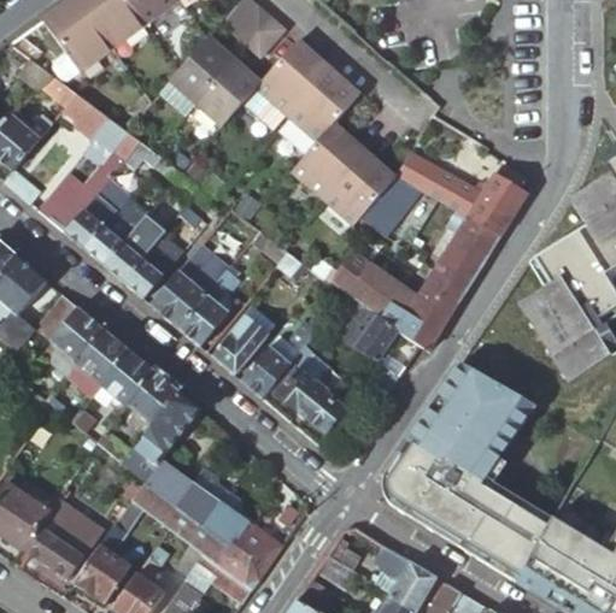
[(68,0),(59,6),(41,21),(80,71),(111,47),(76,0),(68,0)]
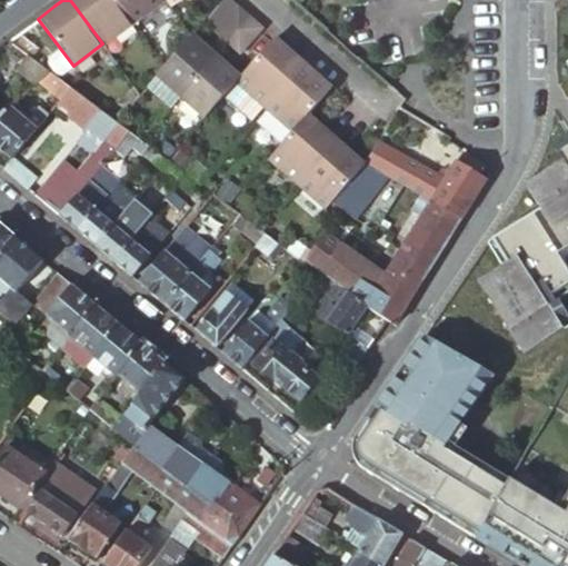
[(70,0),(102,43),(133,21),(118,0),(70,0)]
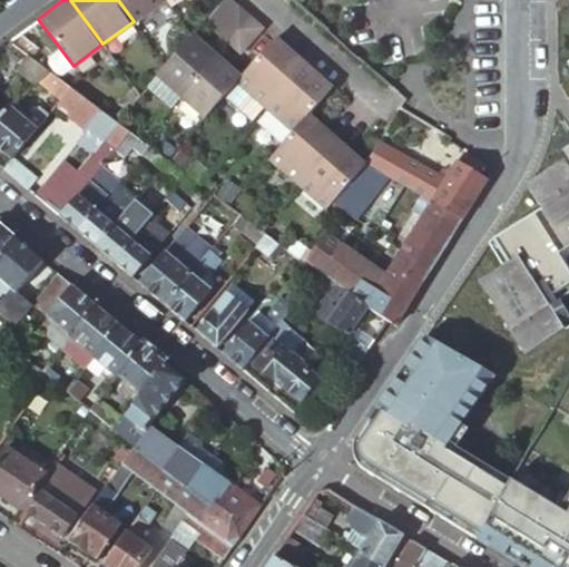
[(118,0),(134,21),(163,0),(118,0)]
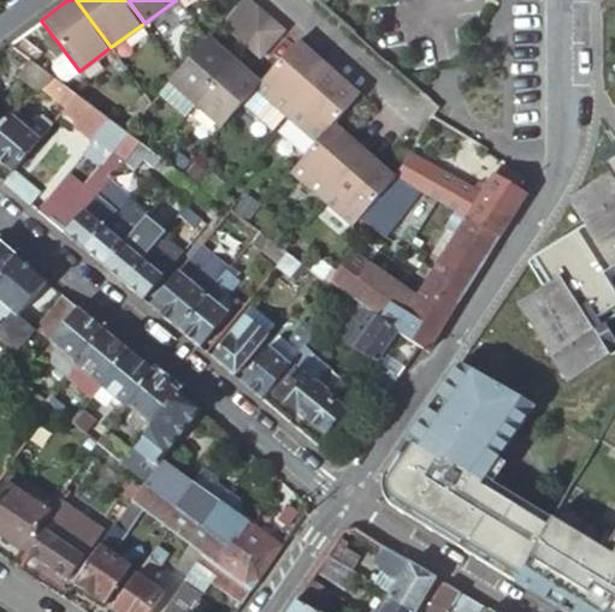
[(231,33),(244,45),(246,45),(270,17),(256,5),(231,33)]
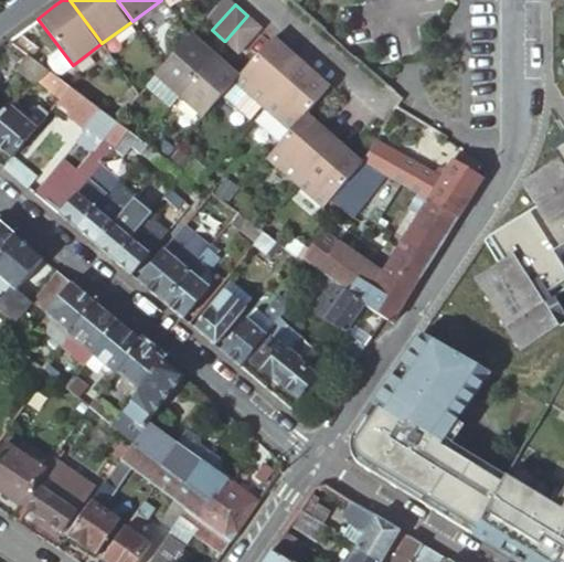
[(225,41),(224,41),(236,52),(259,27),(247,16),(225,41)]
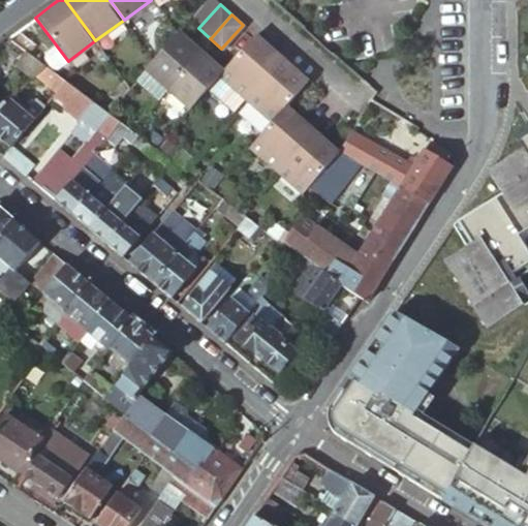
[(178,30),(177,32),(153,59),(144,68),(166,88),(200,51),(178,30)]
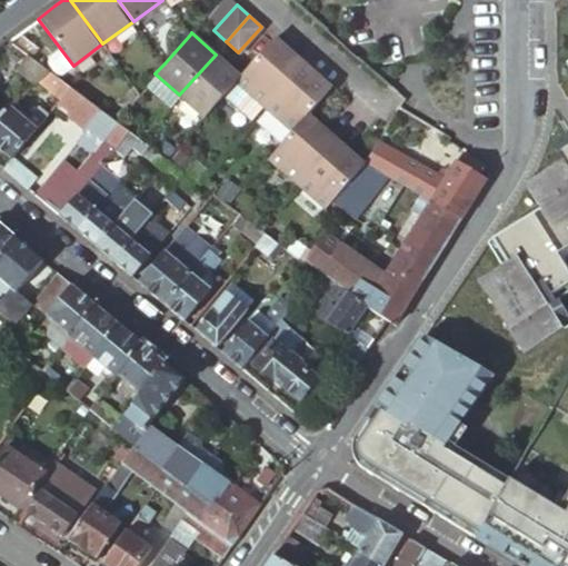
[(272,36),(238,75),(235,79),(263,105),(301,61),(272,36)]
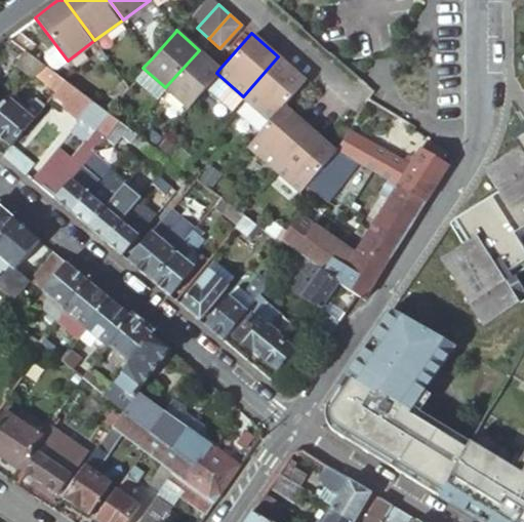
[(199,50),(165,87),(188,107),(216,73),(219,69),(199,50)]
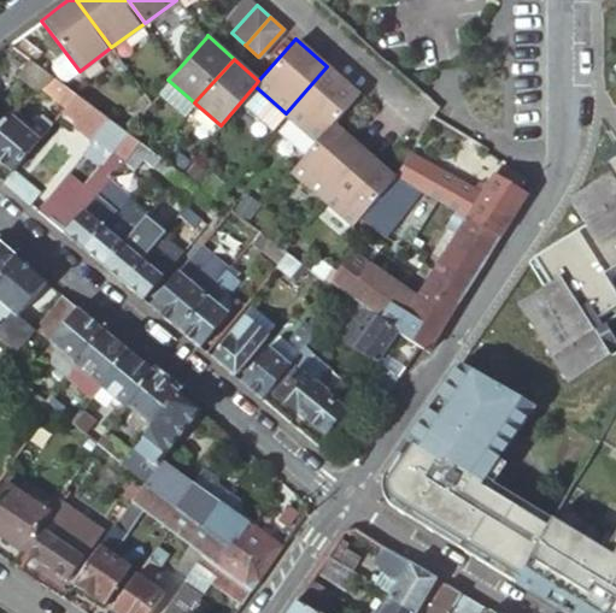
[(44,87),(56,77),(35,63),(27,74),(44,87)]
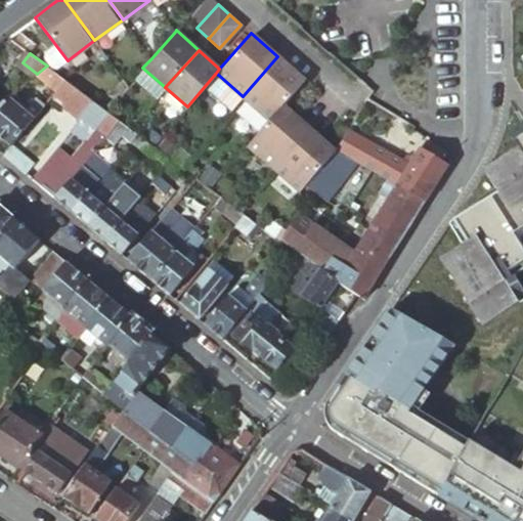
[(461,245),(445,255),(485,320),(522,296),(522,294),(511,275),(509,276),(506,270),(522,259),(522,251),(516,240),(512,233),(522,226),(522,54),(519,57),(522,63),(522,135),(514,141),(518,148),(488,166),(502,188),(496,191),(452,219),(467,242),(461,245)]
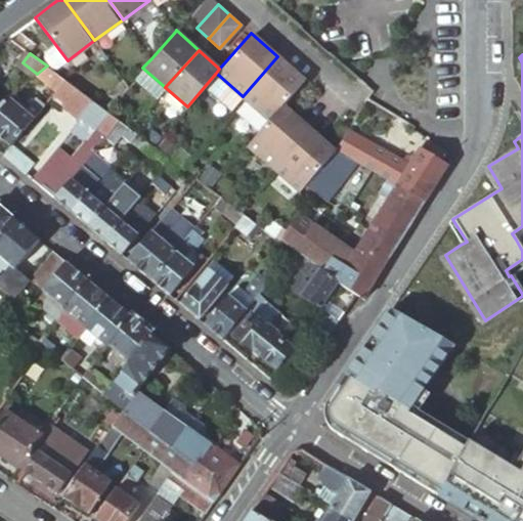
[(304,80),(277,56),(243,96),(268,120),(282,103),(304,80)]
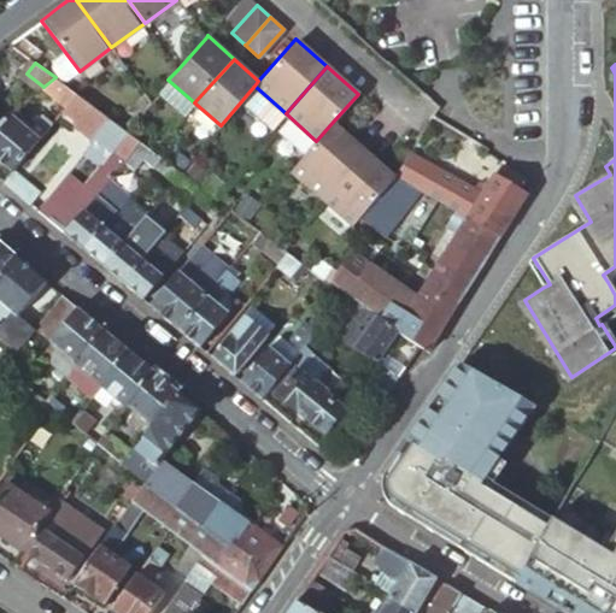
[(68,105),(77,94),(56,77),(44,87),(68,105)]
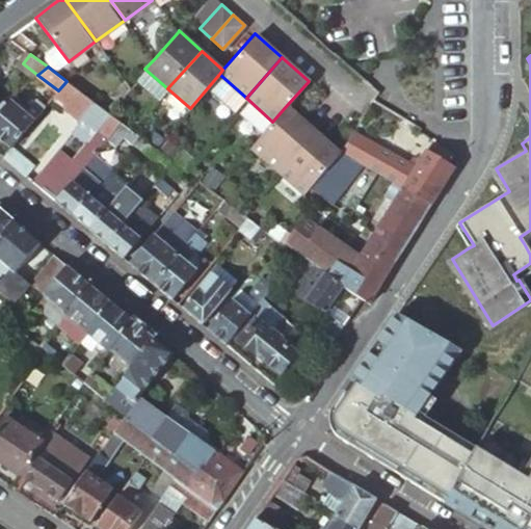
[(107,111),(67,81),(58,90),(56,94),(70,104),(67,108),(82,120),(85,126),(96,135),(90,140),(89,140),(75,157),(72,155),(51,178),(43,170),(31,182),(55,202),(91,157),(107,138),(121,122),(107,111)]
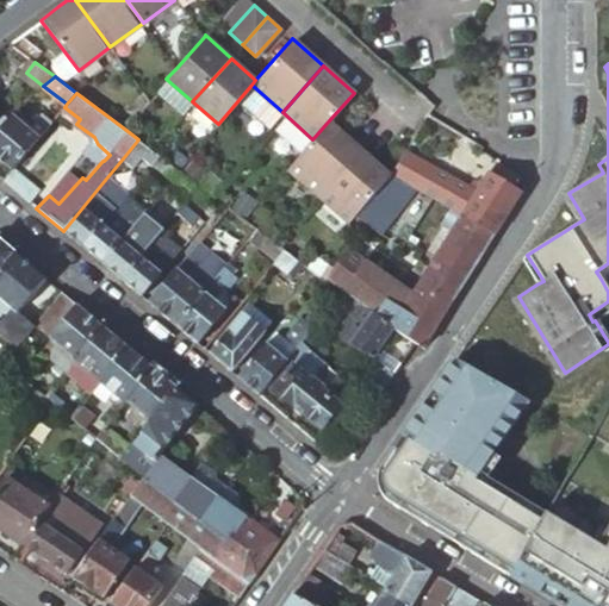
[(0,158),(12,169),(14,167),(41,136),(10,110),(6,113),(0,117),(0,158)]
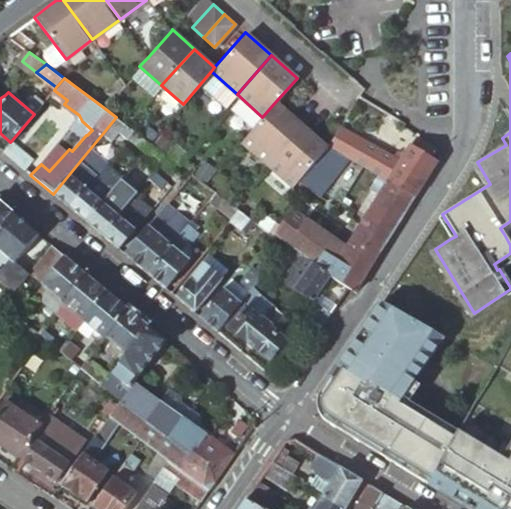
[(276,101),(262,117),(240,141),(267,164),(302,124),(276,101)]
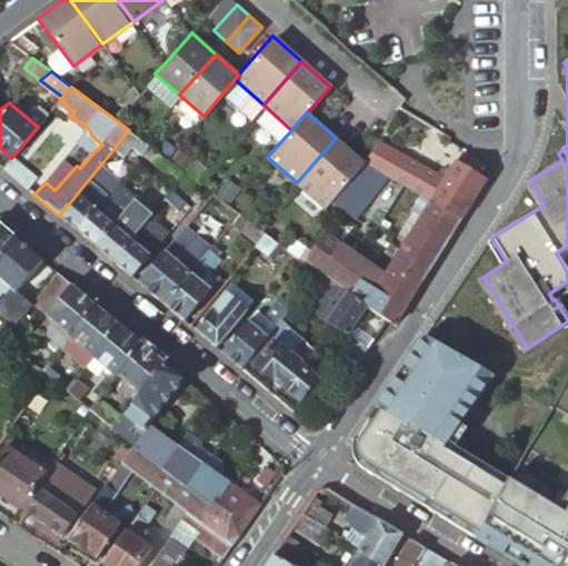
[(129,130),(115,148),(125,156),(133,145),(142,152),(149,145),(140,138),(129,130)]
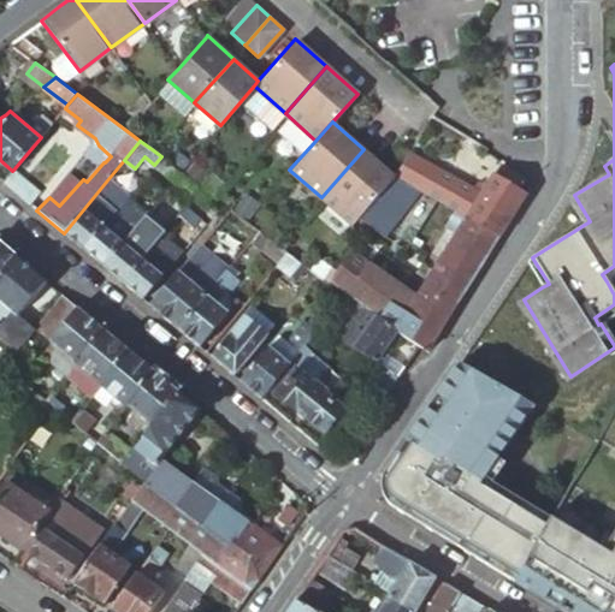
[(392,176),(364,149),(321,197),(350,224),(392,176)]
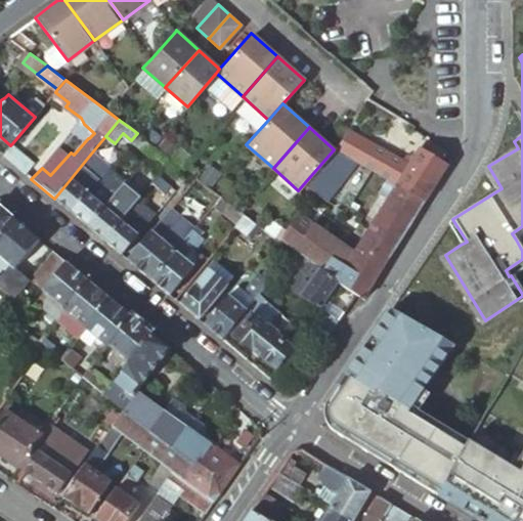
[(153,145),(137,133),(131,140),(162,164),(161,166),(166,169),(172,161),(153,145)]
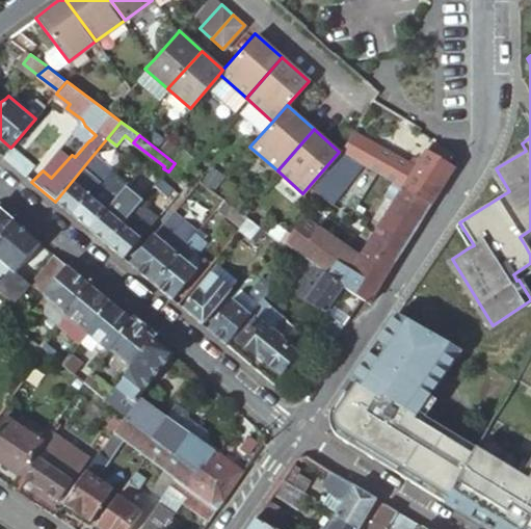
[(433,136),(401,187),(430,204),(453,168),(446,164),(452,155),(451,153),(432,141),(435,137),(433,136)]
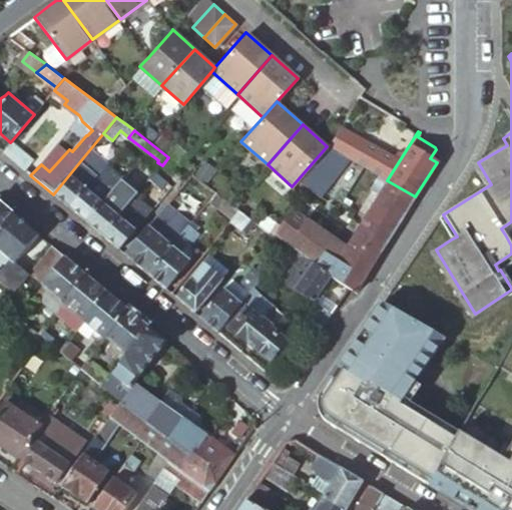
[(12,140),(10,142),(2,151),(24,169),(33,158),(12,140)]
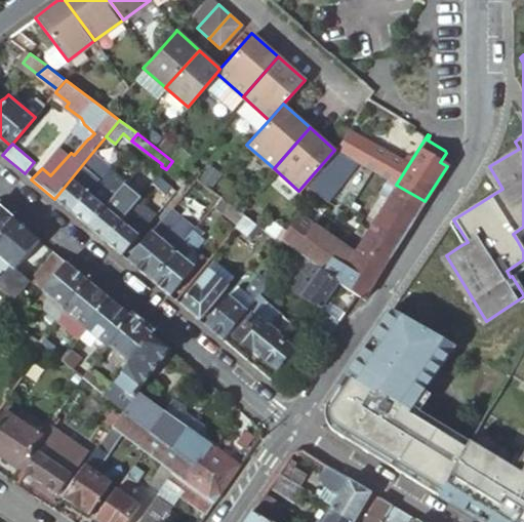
[(341,148),(338,154),(345,158),(347,155),(349,152),(341,148)]
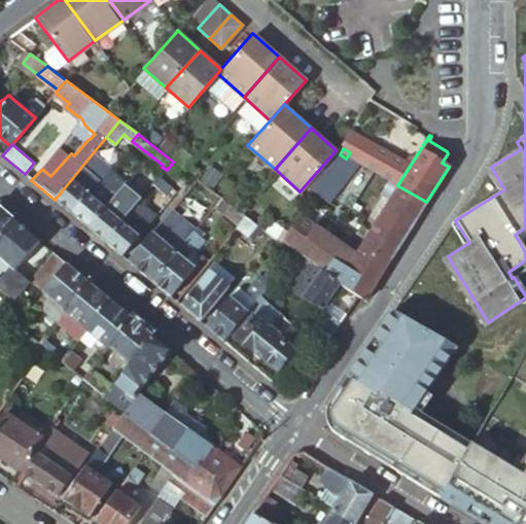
[(340,154),(335,151),(312,187),(325,197),(340,174),(337,171),(342,164),(343,165),(346,159),(340,154)]
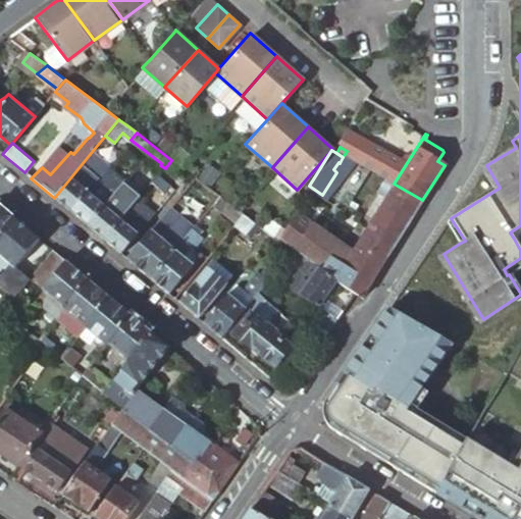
[(54,198),(71,212),(99,178),(106,169),(90,154),(54,198)]
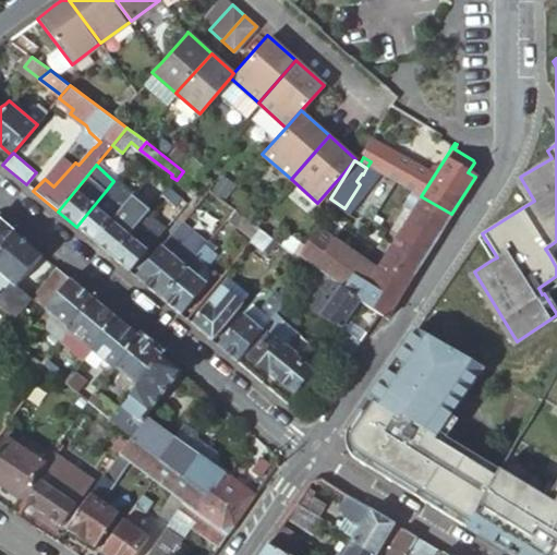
[(183,171),(177,180),(180,183),(188,173),(183,171)]
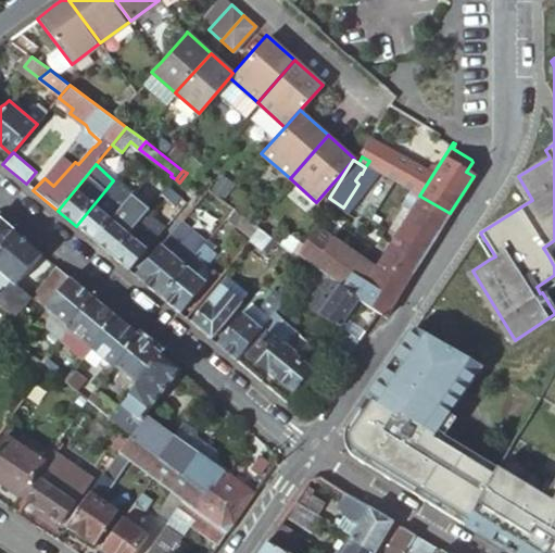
[(191,176),(187,173),(179,183),(184,186),(181,189),(196,201),(206,188),(191,176)]
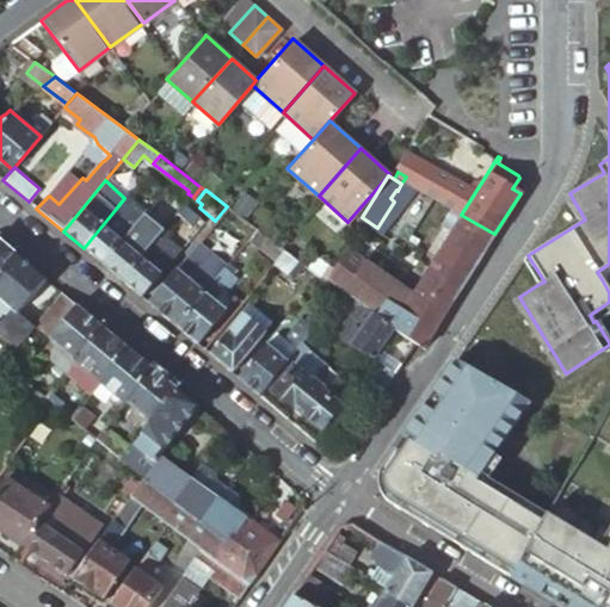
[(570,193),(562,198),(579,223),(585,220),(570,193)]
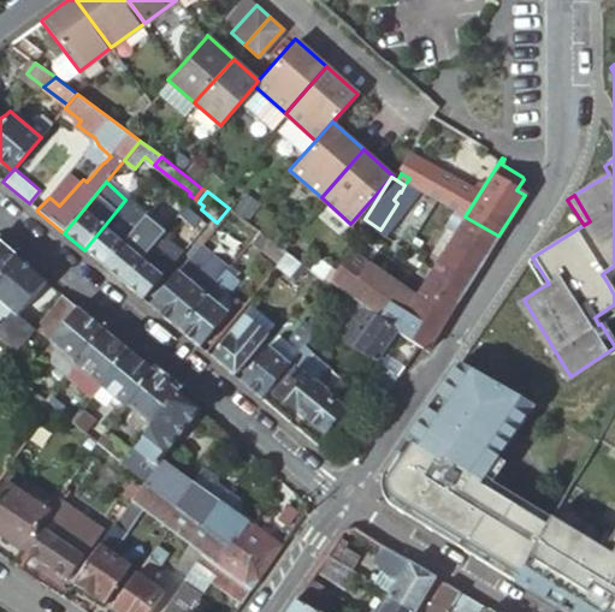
[(199,217),(185,206),(179,214),(193,225),(199,217)]
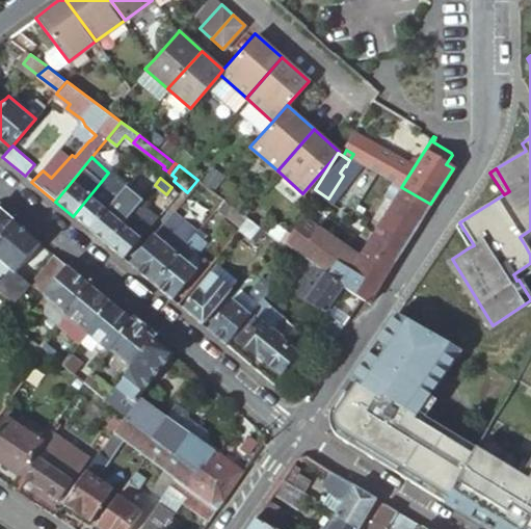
[(101,182),(73,216),(88,230),(117,195),(101,182)]
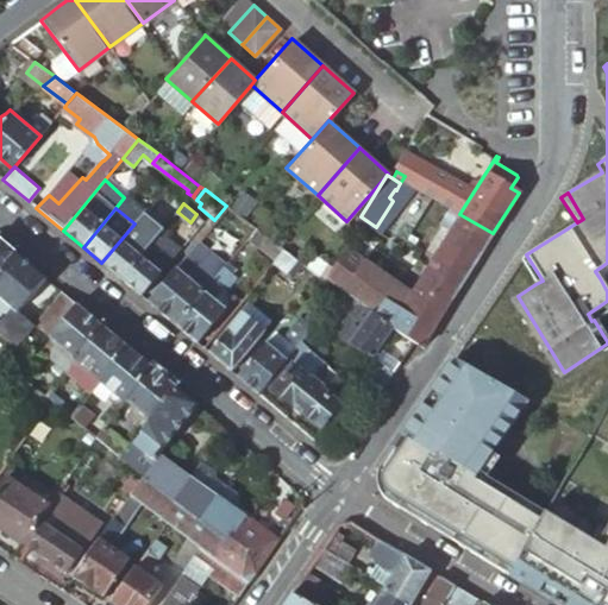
[(143,213),(135,224),(154,240),(162,229),(143,213)]
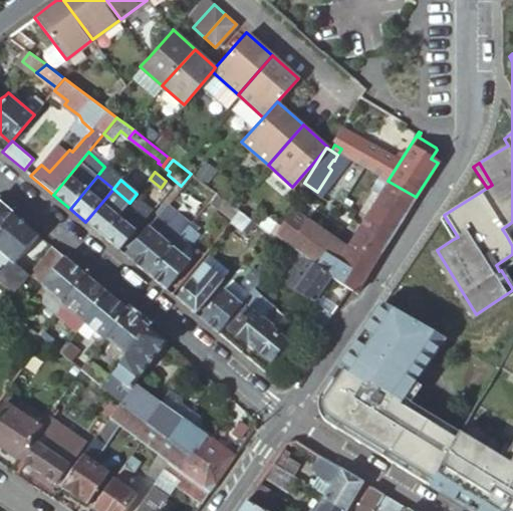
[(388,181),(366,215),(394,231),(416,197),(388,181)]
